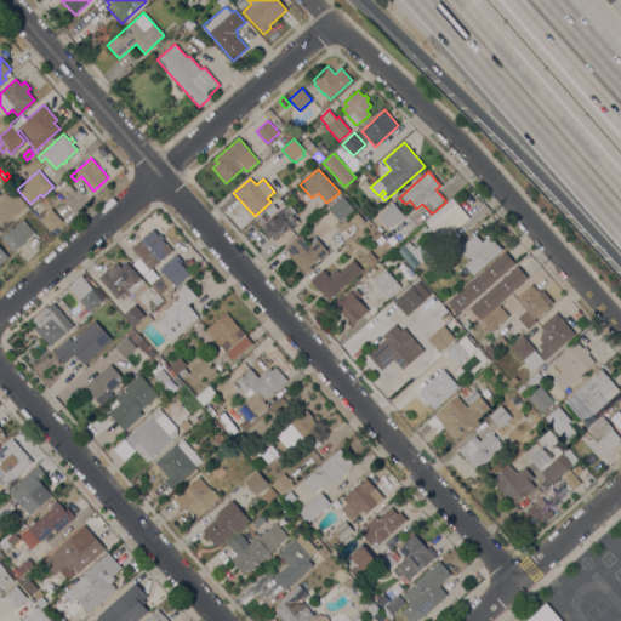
[(56,188),(64,180),(75,191),(67,199),(56,188)]
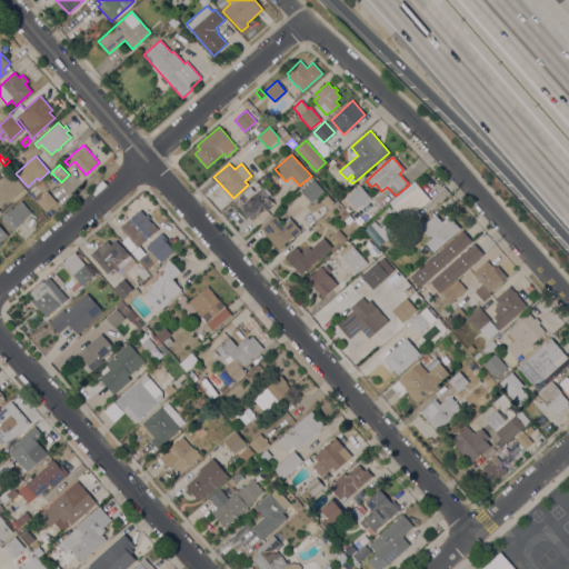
[(311,202),(301,191),(313,179),(325,191),(311,202)]
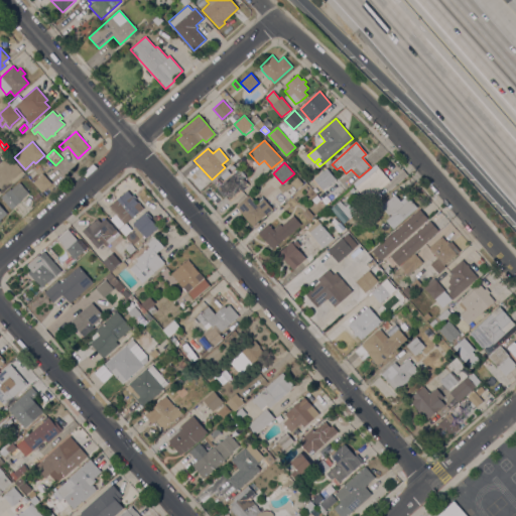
[(376,164),(390,180),(367,201),(353,183),(376,164)]
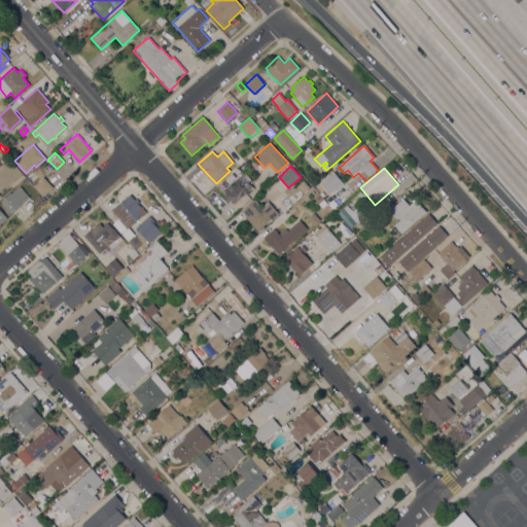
[(235,205),(231,200),(229,202),(220,192),(241,174),(240,173),(243,171),(250,179),(248,181),(253,188),(235,205)]
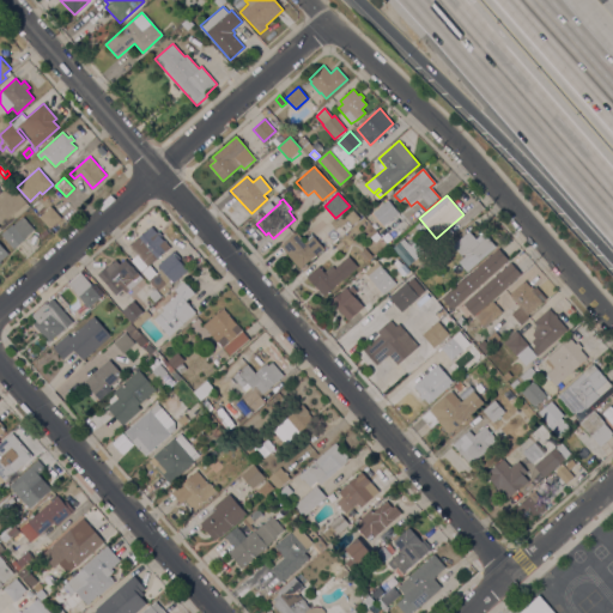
[(269,201),(274,206),(266,213),(261,208),(269,201)]
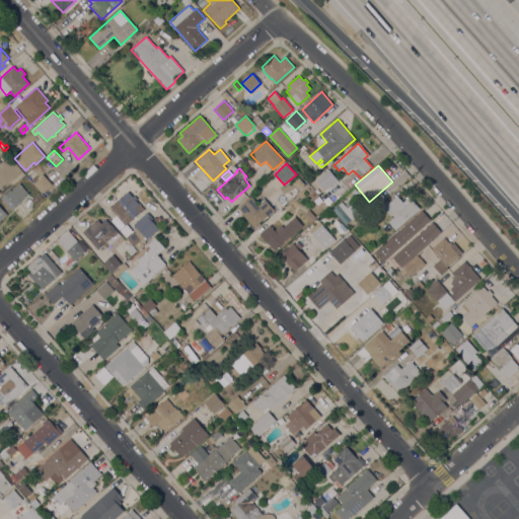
[(334,183),(325,191),(316,178),(324,172),(334,183)]
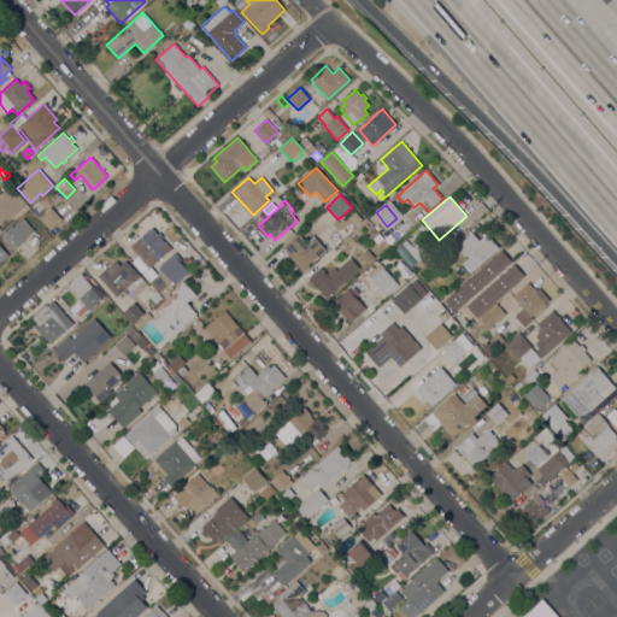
[(62,219),(50,230),(39,218),(51,207),(62,219)]
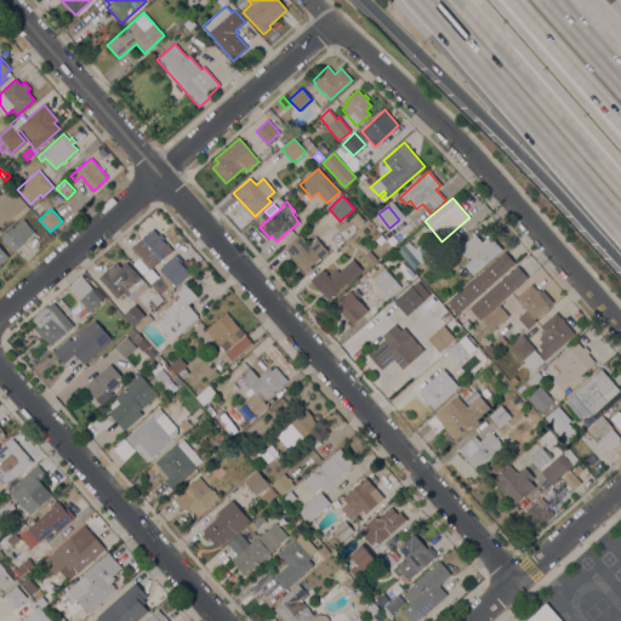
[(364,221),(357,227),(349,220),(357,212),(364,221)]
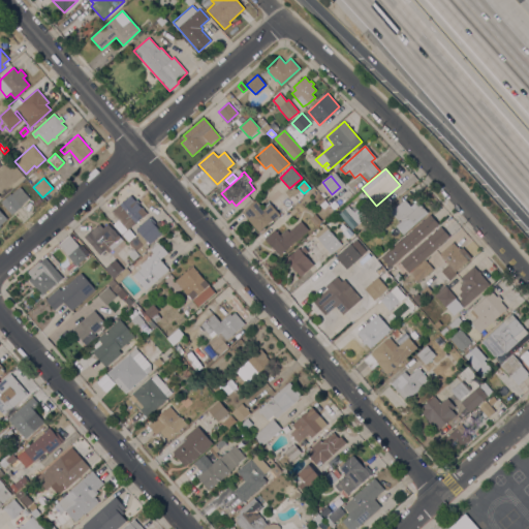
[(29,197),(21,206),(11,214),(1,201),(10,193),(10,194),(20,187),(29,197)]
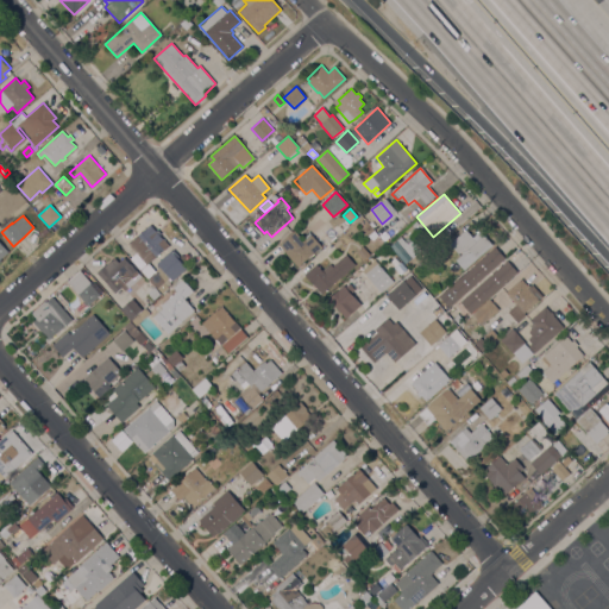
[(401,215),(407,223),(389,239),(383,232),(401,215)]
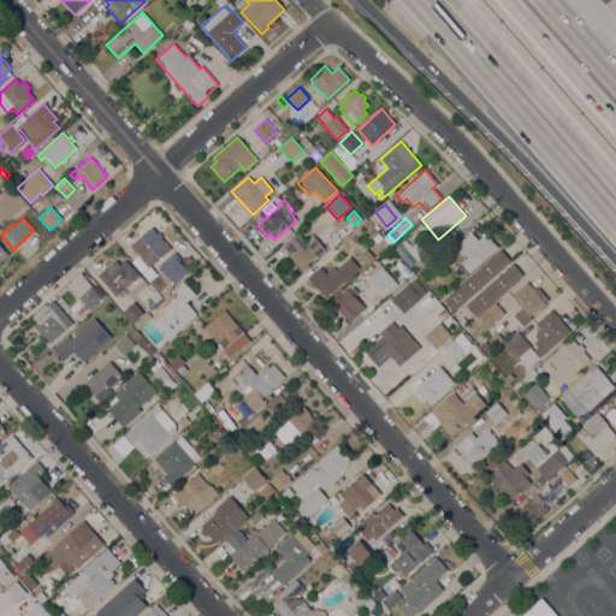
[(152,227),(158,234),(159,232),(163,236),(161,238),(164,241),(171,248),(166,253),(166,252),(148,267),(130,247),(152,227)]
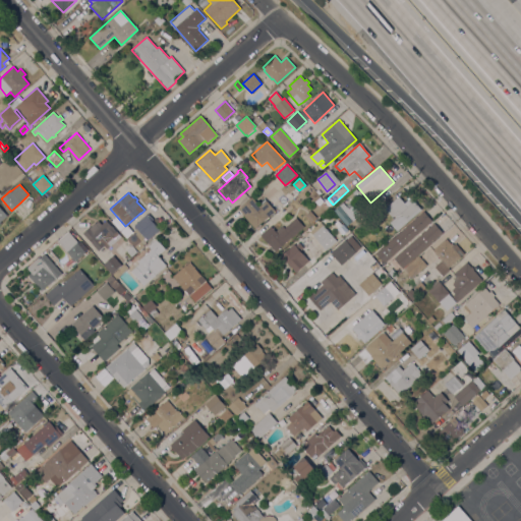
[(397,231),(390,223),(396,217),(394,215),(392,217),(385,209),(399,196),(404,203),(411,197),(421,210),(397,231)]
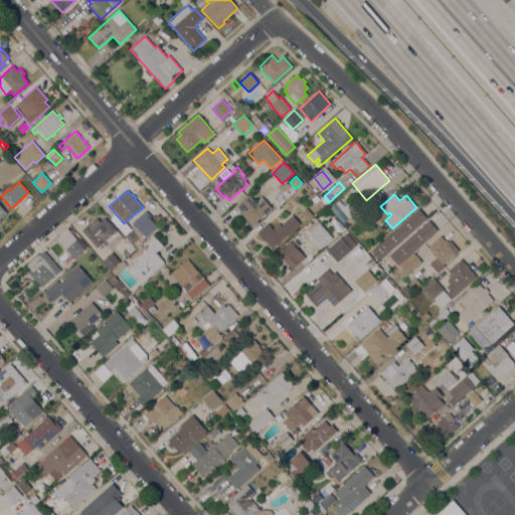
[(250,225),(235,206),(249,195),(255,202),(263,196),(272,208),(250,225)]
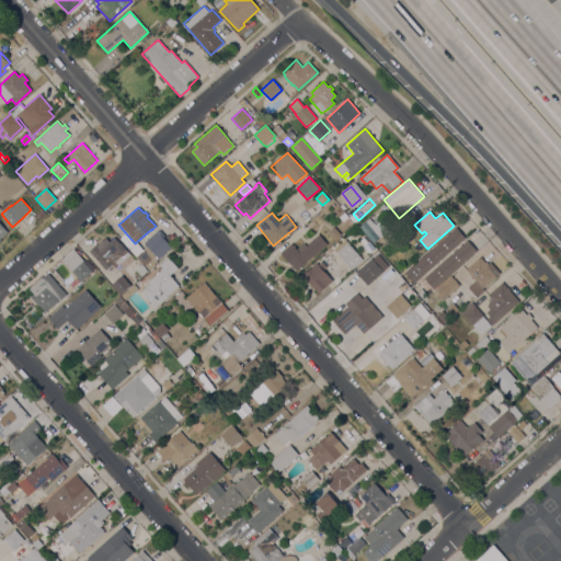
[(380,221),(388,230),(373,243),(359,226),(369,218),(375,226),(380,221)]
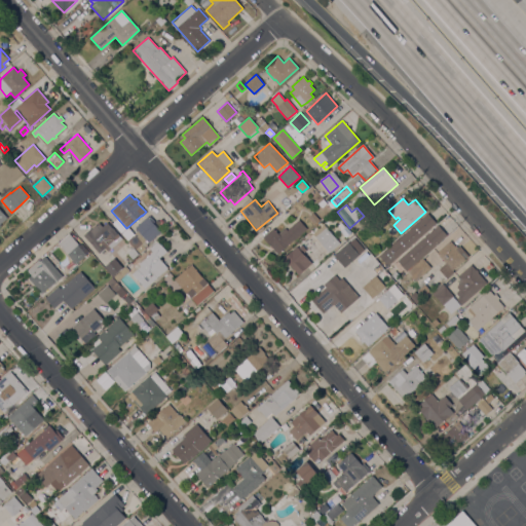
[(308,217),(313,213),(320,220),(314,224),(308,217)]
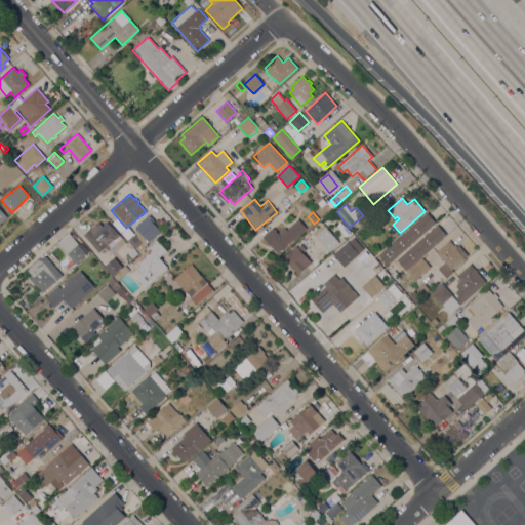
[(388,265),(378,255),(427,212),(435,223),(388,265)]
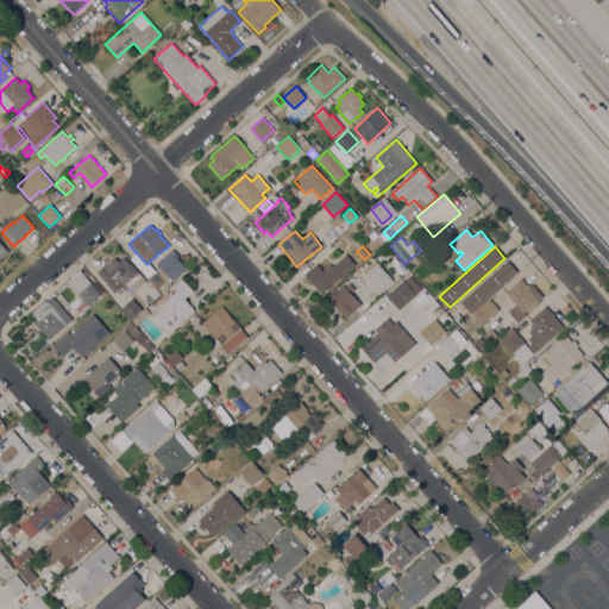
[(171,250),(171,251),(173,250),(180,257),(177,258),(186,268),(171,281),(156,263),(171,250)]
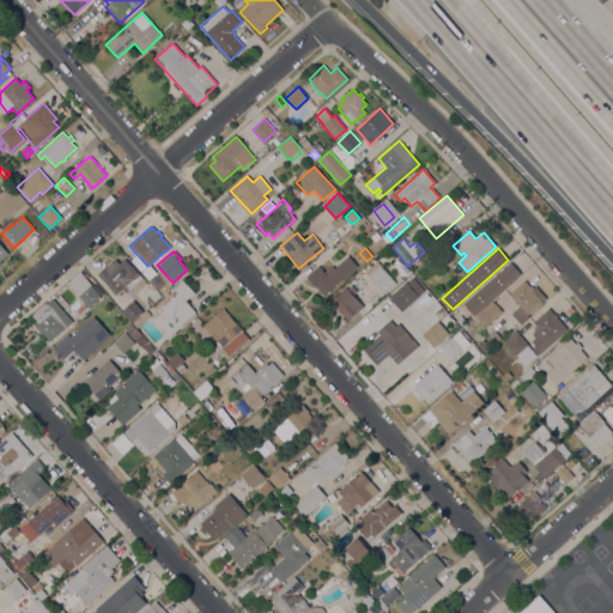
[(343,279),(323,296),(307,277),(319,266),(325,273),(332,266),(334,268),(349,256),(358,266),(343,279)]
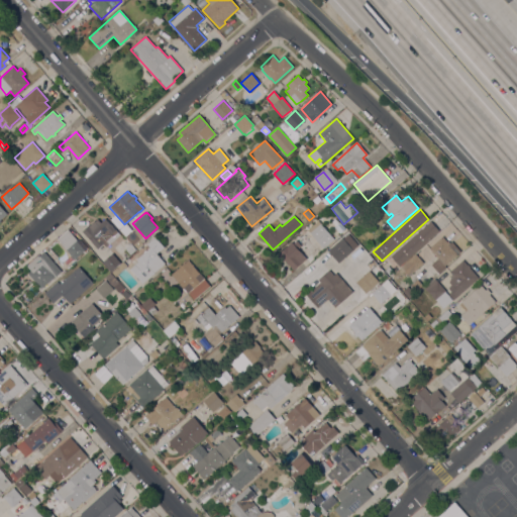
[(82,231),(89,225),(89,226),(95,221),(97,219),(100,222),(105,218),(110,224),(111,224),(118,232),(113,237),(112,236),(107,240),(110,243),(106,246),(103,243),(98,248),(82,231)]
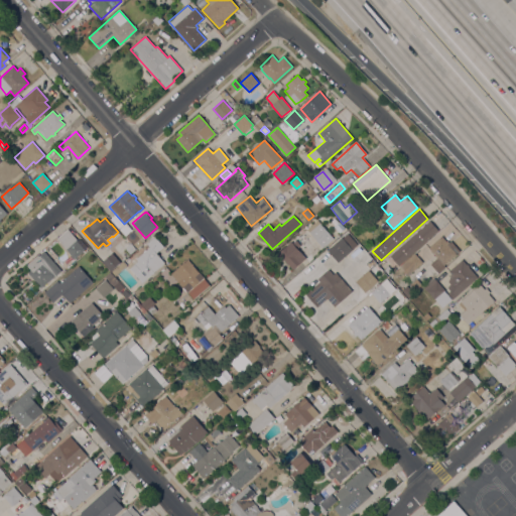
[(334,239),(323,248),(306,229),(317,220),(319,223),(334,239)]
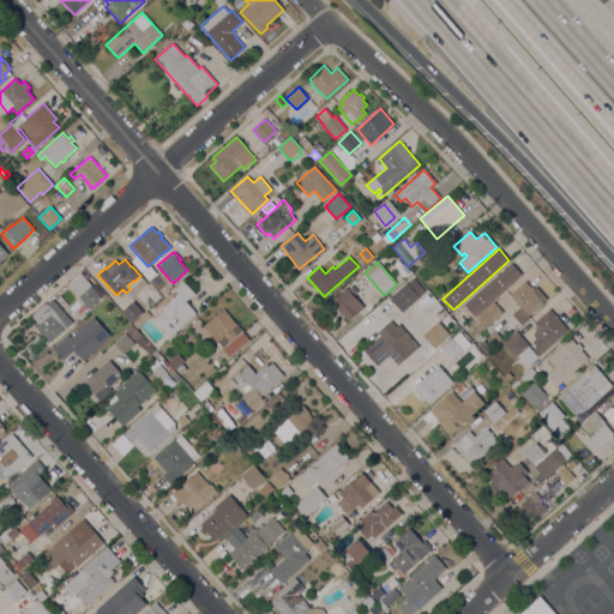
[(474,315),(464,305),(511,263),(522,274),(474,315)]
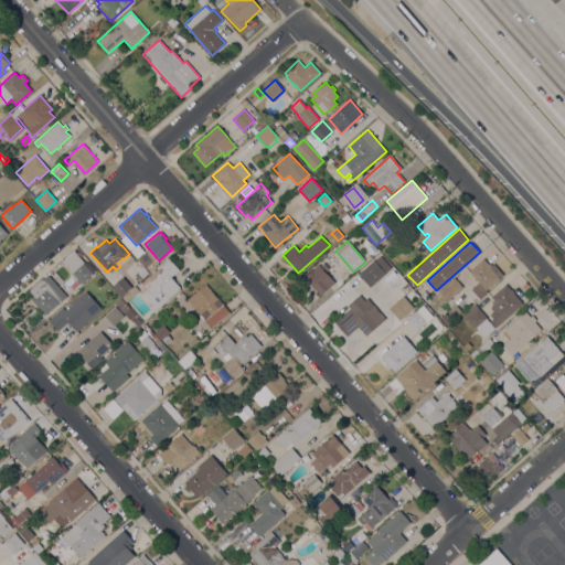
[(146,267),(130,252),(138,245),(144,251),(147,248),(156,258),(153,260),(157,264),(155,265),(156,266),(150,272),(146,267)]
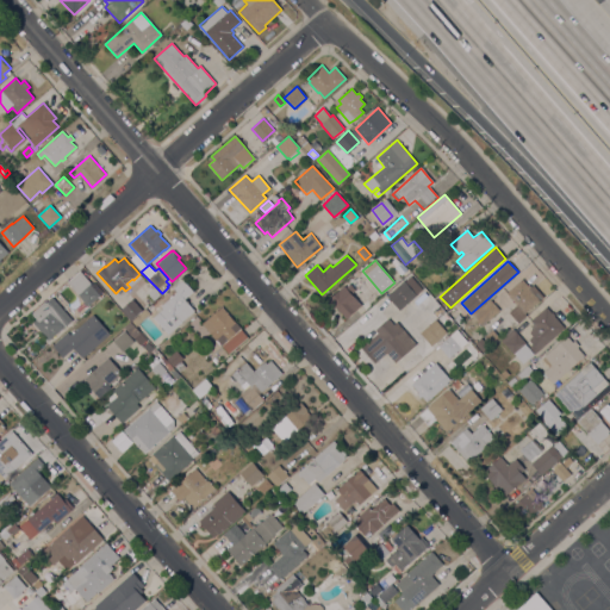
[(80,271),(91,284),(89,284),(100,296),(88,306),(87,305),(86,305),(82,303),(83,302),(67,282),(80,271)]
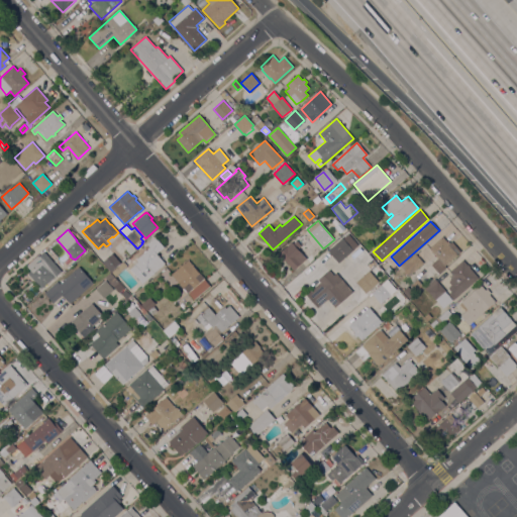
[(142,283),(139,280),(138,281),(136,278),(137,277),(130,269),(138,262),(136,260),(149,247),(146,243),(154,236),(164,246),(157,253),(165,264),(142,283)]
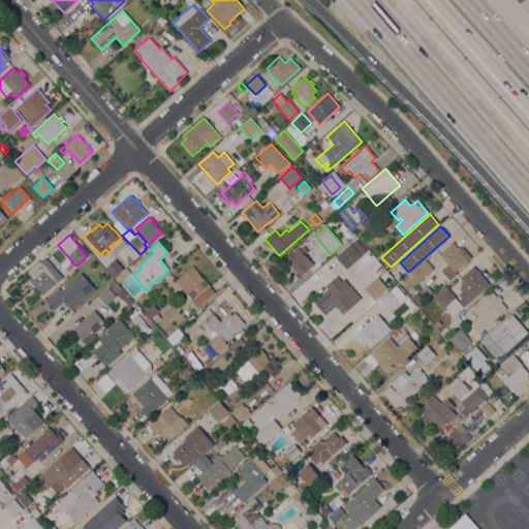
[(453,242),(458,247),(458,246),(460,249),(459,250),(468,259),(455,272),(439,254),(453,242)]
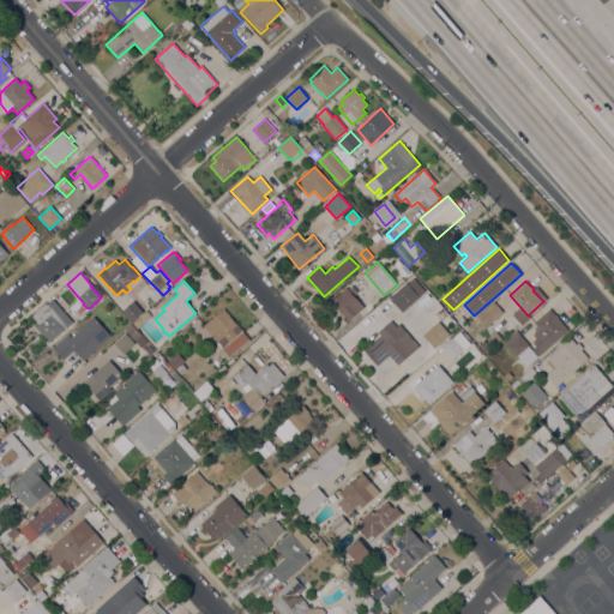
[(407,282),(419,296),(402,312),(389,298),(407,282)]
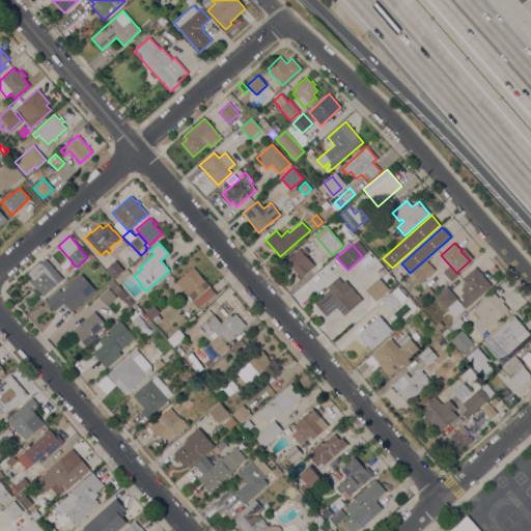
[(302,278),(291,267),(289,270),(284,264),(287,261),(286,260),(300,249),(301,250),(305,247),(309,252),(306,255),(314,266),(302,278)]
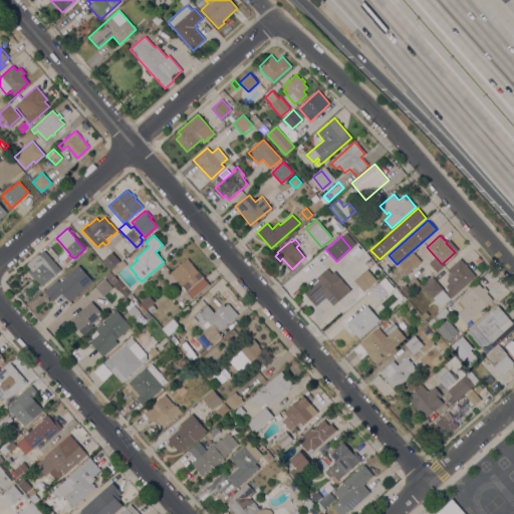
[(136,248),(130,253),(124,248),(131,243),(136,248)]
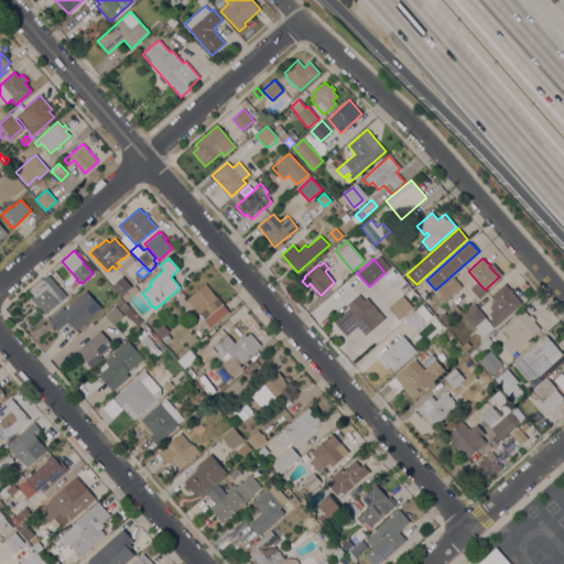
[(392,271),(399,278),(392,284),(392,283),(388,288),(383,282),(387,278),(386,278),(392,271)]
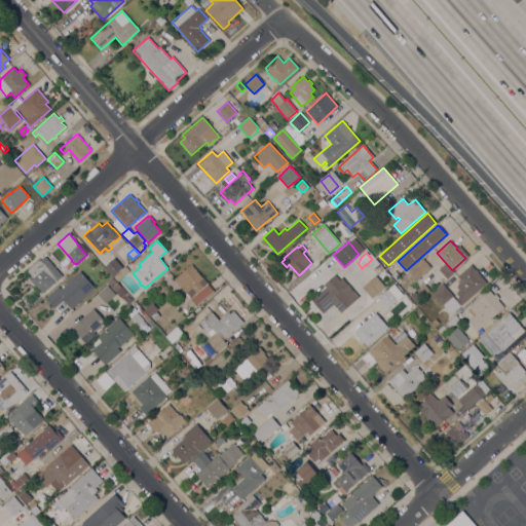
[(63,276),(57,282),(55,280),(40,295),(36,290),(38,289),(24,272),(38,260),(39,261),(45,256),(63,276)]
